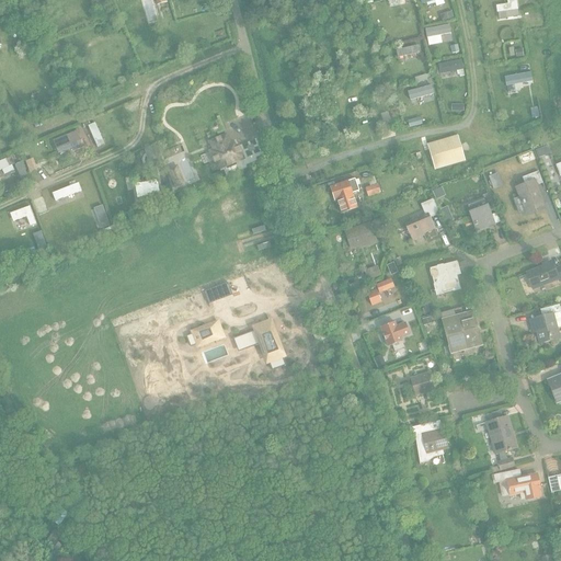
[(518,16),(515,0),(506,0),(507,4),(496,6),(496,12),(497,12),(499,19),(518,16)]
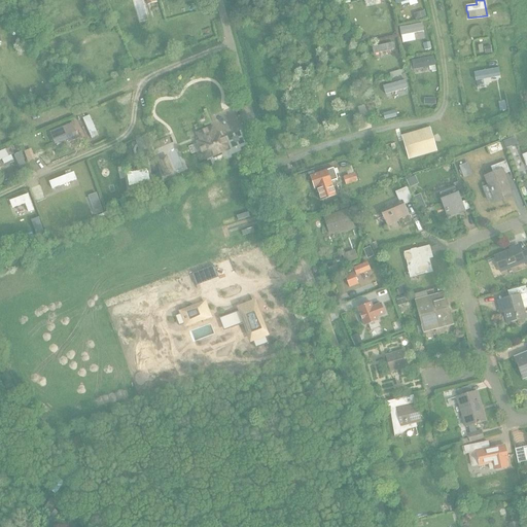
[(24,30),(18,32),(20,40),(27,38),(24,30)]
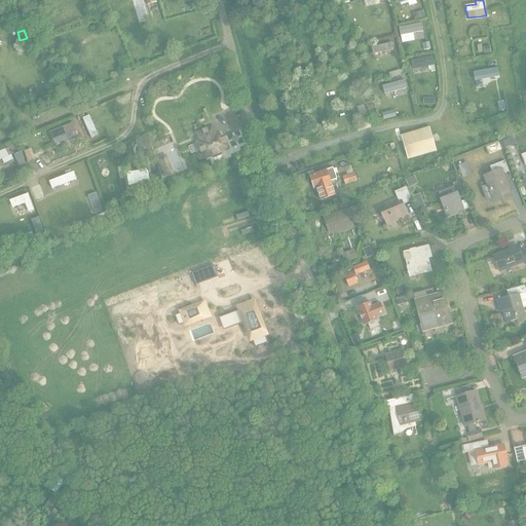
[(371,47),(373,53),(393,49),(391,42),(371,47)]
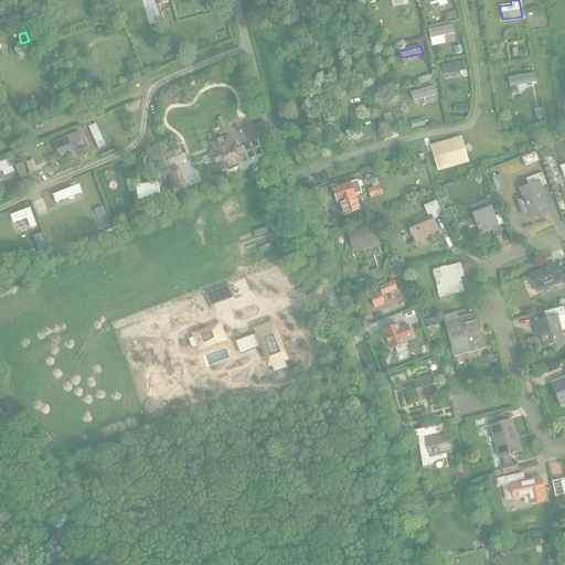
[(535,77),(515,81),(516,87),(530,85),(531,89),(533,89),(533,92),(537,91),(535,77)]
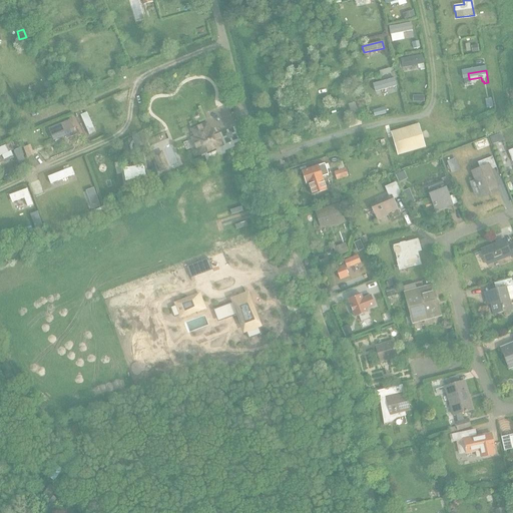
[(7,96),(0,97),(0,111),(10,110),(7,96)]
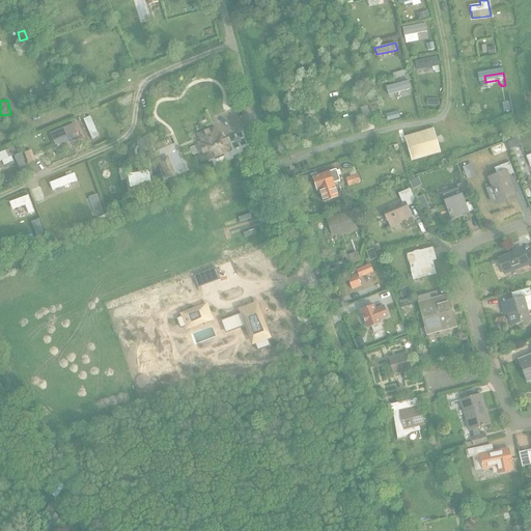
[(83,119),(92,140),(99,137),(90,116),(83,119)]
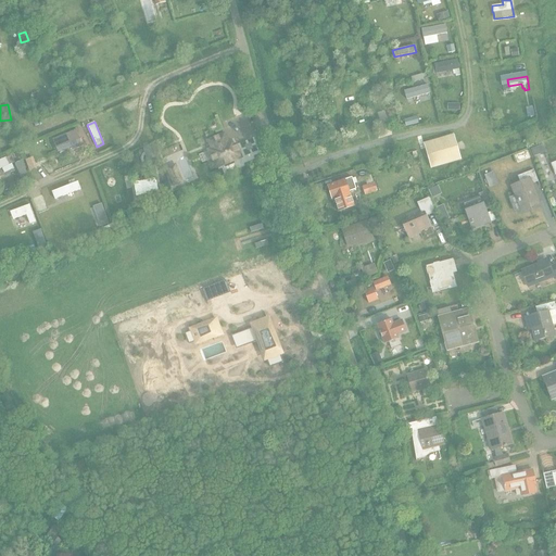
[(77,129),(52,140),(58,152),(71,147),(72,150),(84,146),(77,129)]
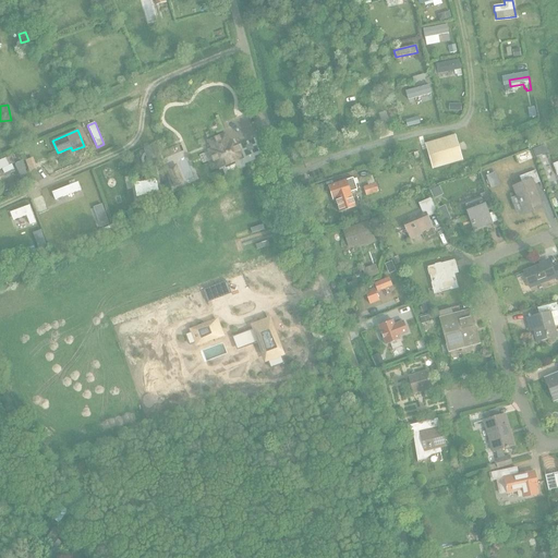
[(227,167),(237,164),(235,160),(243,157),(238,144),(233,146),(231,141),(229,142),(226,133),(209,141),(213,149),(210,150),(218,168),(226,165),(227,167)]
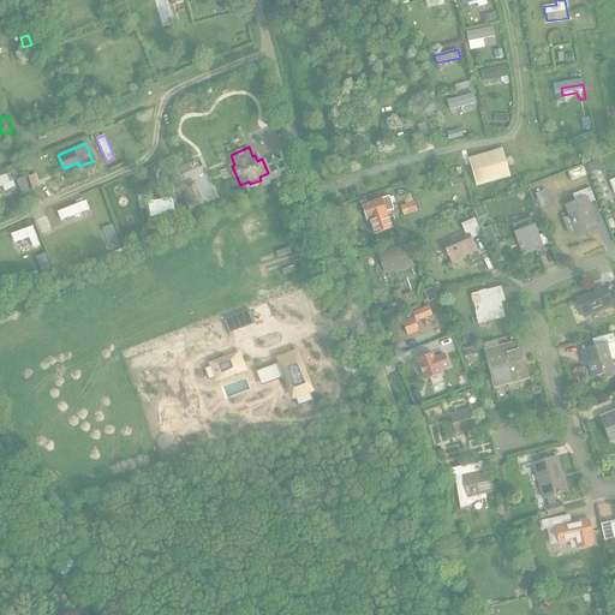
[(469,157),(477,186),(509,177),(501,148),(469,157)]
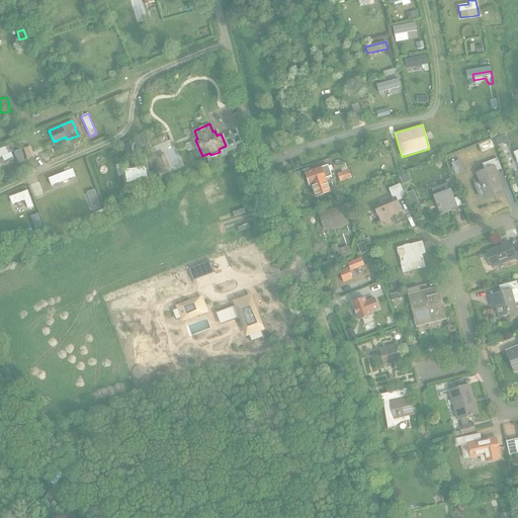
[(5,147),(0,149),(0,156),(1,156),(4,161),(13,157),(11,152),(8,154),(5,147)]
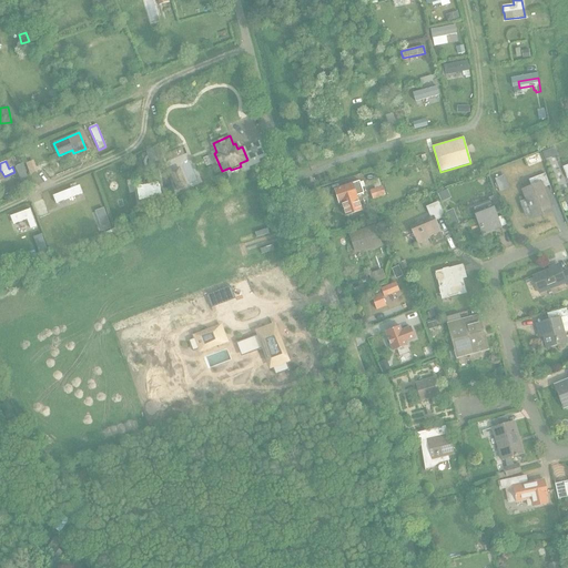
[(36,166),(27,169),(29,176),(38,173),(36,166)]
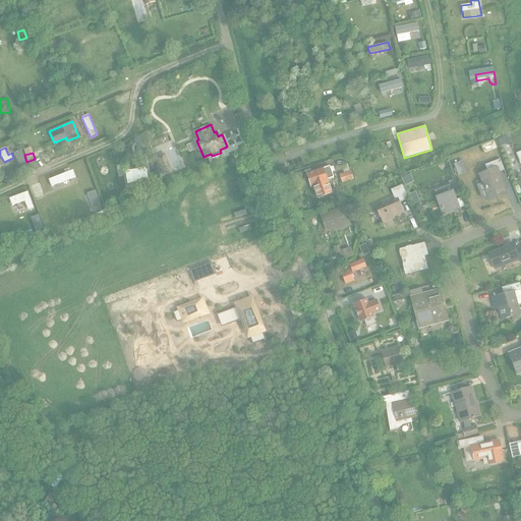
[(479,175),(488,197),(506,190),(499,173),(505,170),(501,159),(485,165),(487,171),(479,175)]
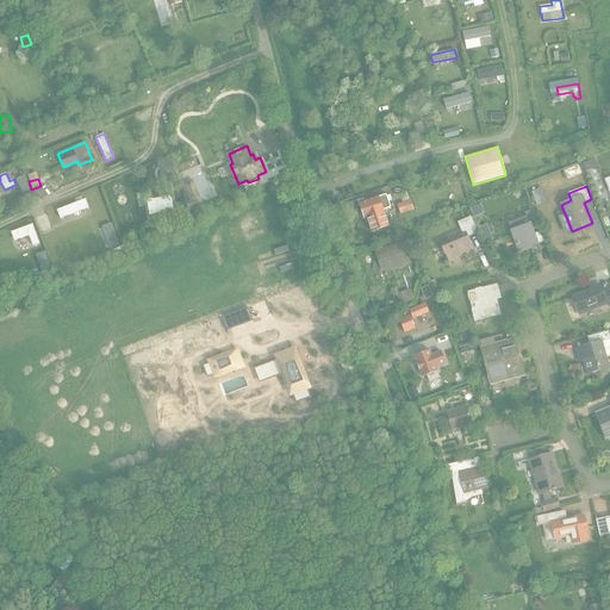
[(179,207),(175,188),(168,191),(169,194),(159,197),(162,212),(179,207)]
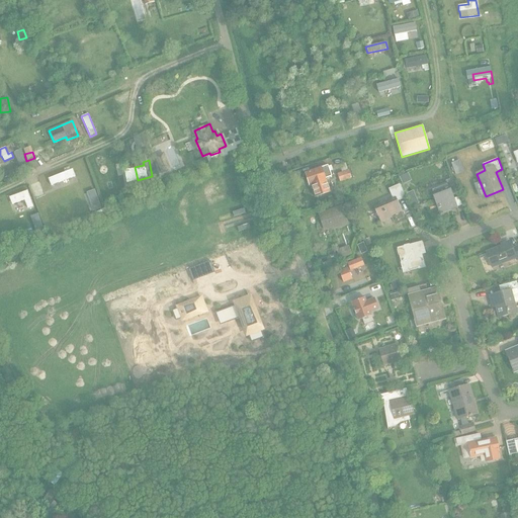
[(326,176),(332,175),(329,164),(323,166),(323,165),(306,170),(310,183),(312,183),(315,195),(330,190),(326,176)]
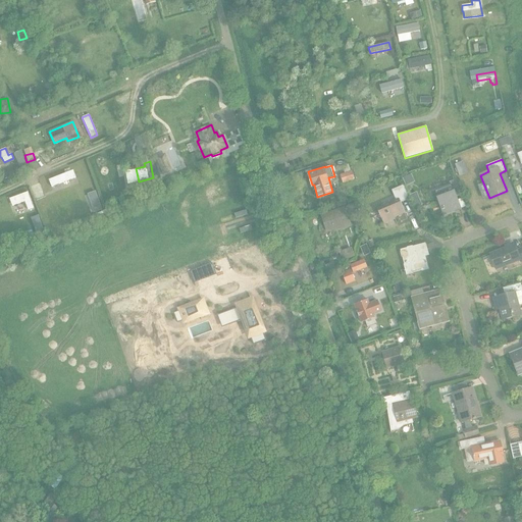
[(352,171),(350,171),(349,168),(343,170),(343,171),(338,172),(343,184),(354,179),(352,171)]
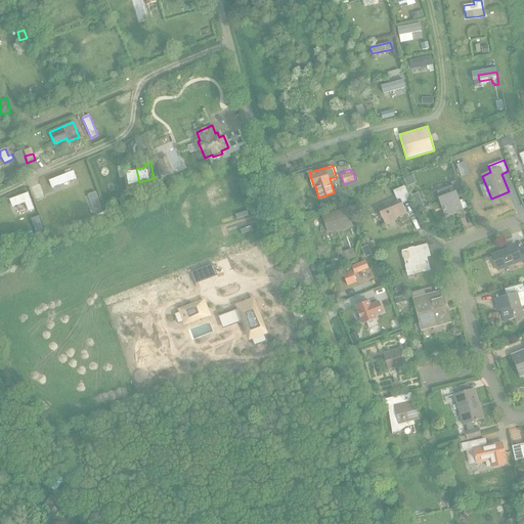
[(49,180),(52,188),(76,179),(73,171),(49,180)]
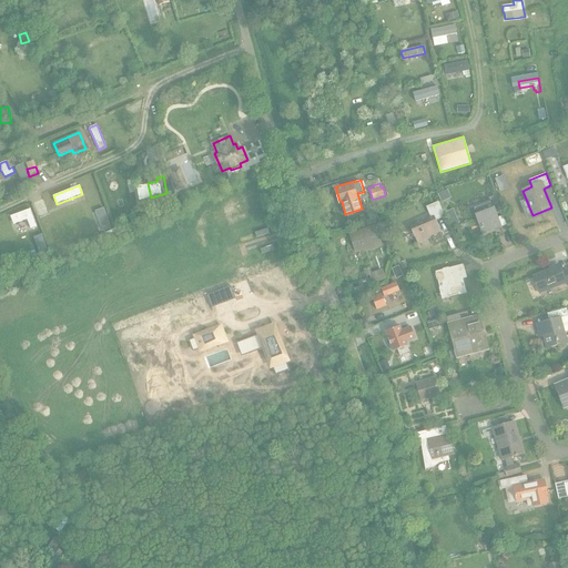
[(166,193),(170,206),(176,204),(173,191),(166,193)]
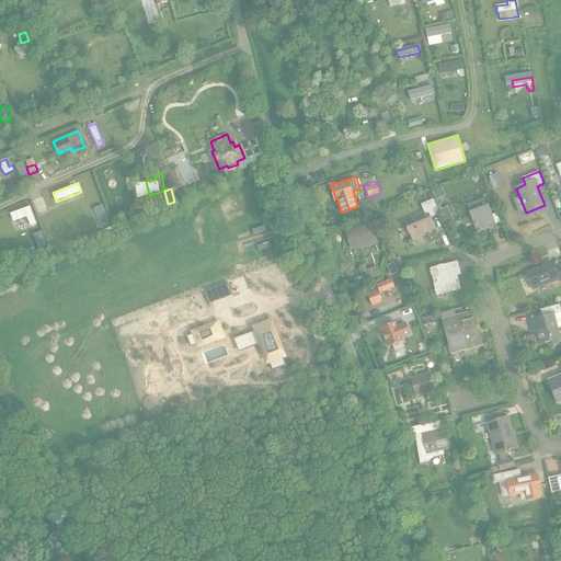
[(479,231),(495,225),(490,212),(496,209),(490,193),(483,196),(484,199),(467,206),(470,217),(472,216),(479,231)]
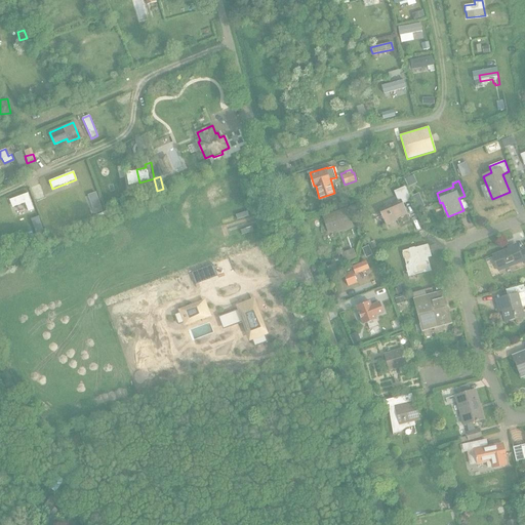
[(378,209),(386,225),(397,220),(396,218),(406,214),(402,204),(411,200),(405,186),(393,191),(398,201),(378,209)]
